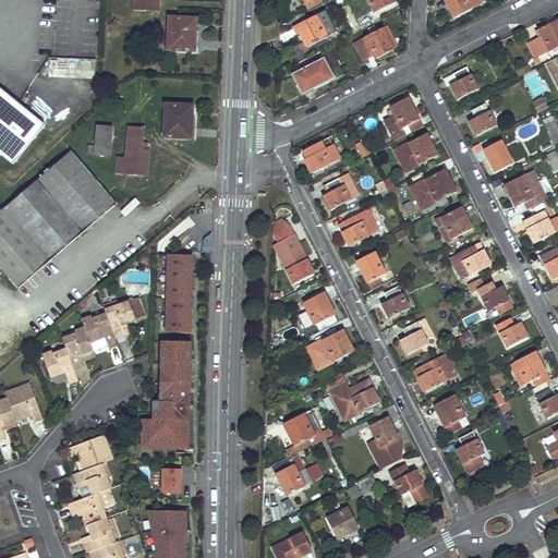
[(0,0),(0,153),(12,164),(45,123),(0,87),(0,0)]
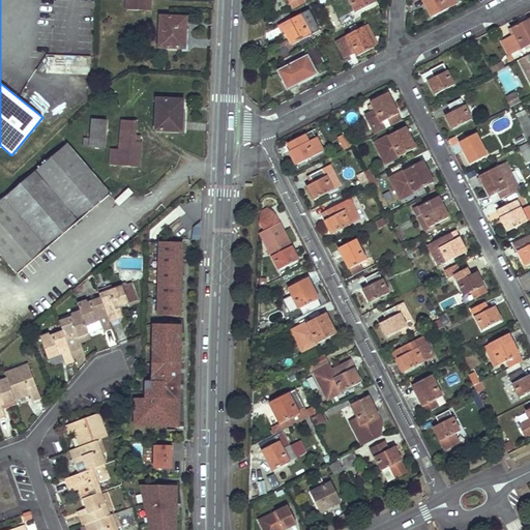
[(150,0),(125,0),(126,8),(150,9),(150,0)]
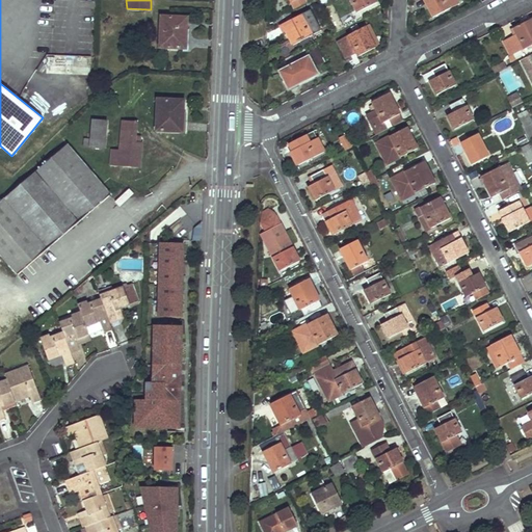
[(377,2),(376,0),(351,0),(358,12),(377,2)]
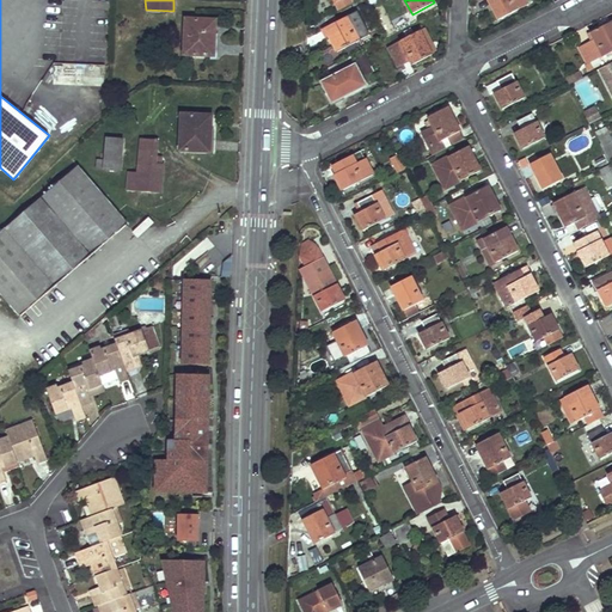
[(527,4),(525,0),(488,0),(499,19),(527,4)]
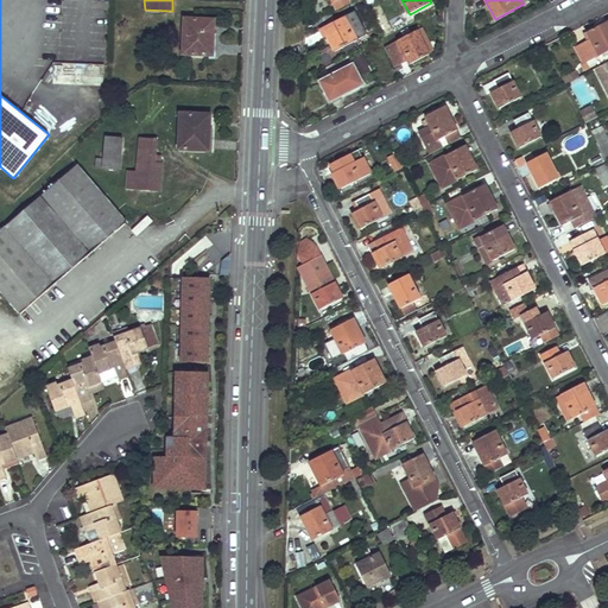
[(335,51),(363,37),(352,13),(321,30),(325,38),(328,37),(335,51)]
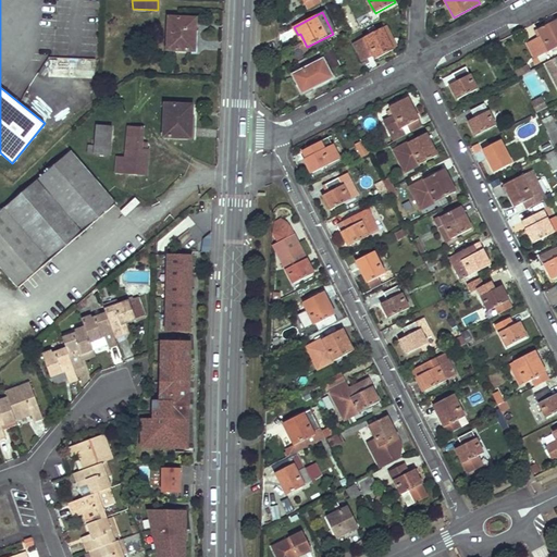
[(196,17),(169,16),(168,48),(195,49),(196,17)]
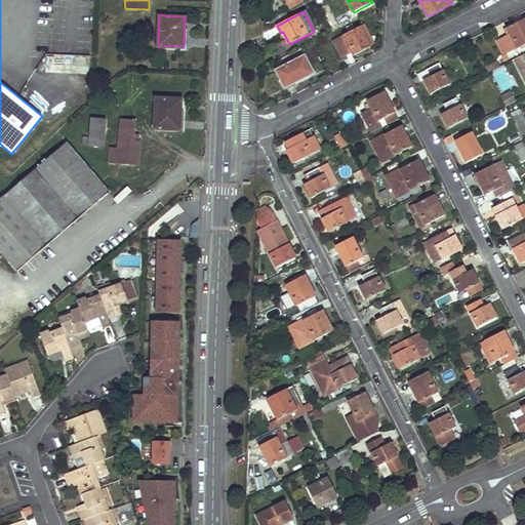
[(524,44),(524,17),(508,28),(511,34),(498,40),(506,52),(517,46),(518,48),(524,44)]
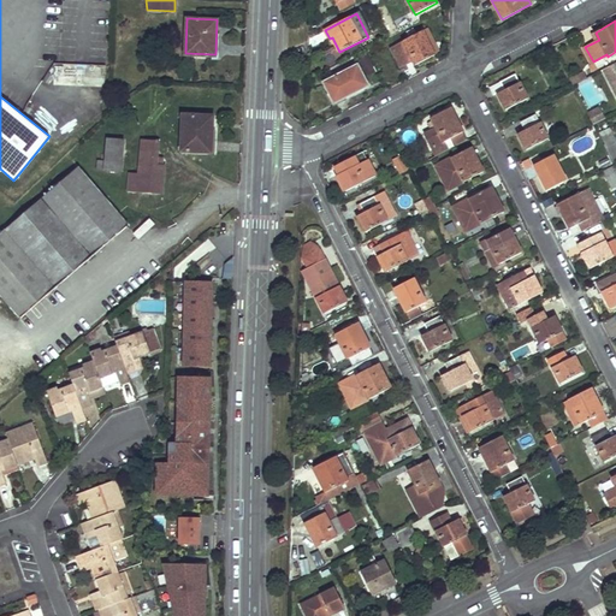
[(416,66),(436,55),(424,31),(391,48),(402,67),(414,60),(416,66)]
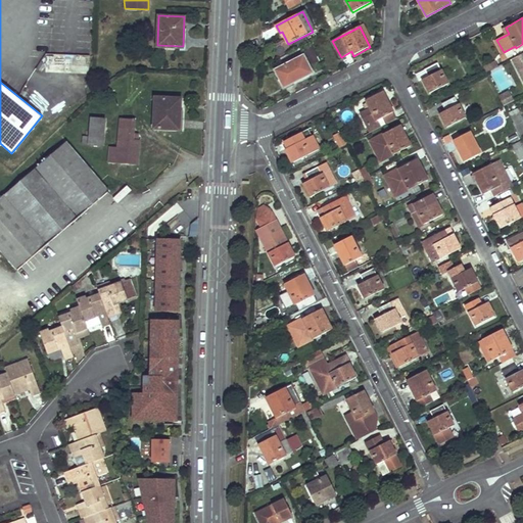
[(276,69),(284,87),(314,73),(304,55),(303,55),(301,50),(291,55),(294,60),(288,63),(285,56),(279,60),(282,66),(276,69)]
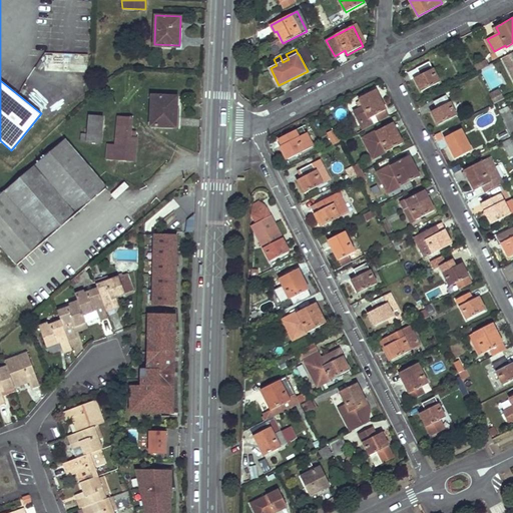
[(45,56),(44,69),(86,72),(87,55),(56,53),(56,57),(45,56)]
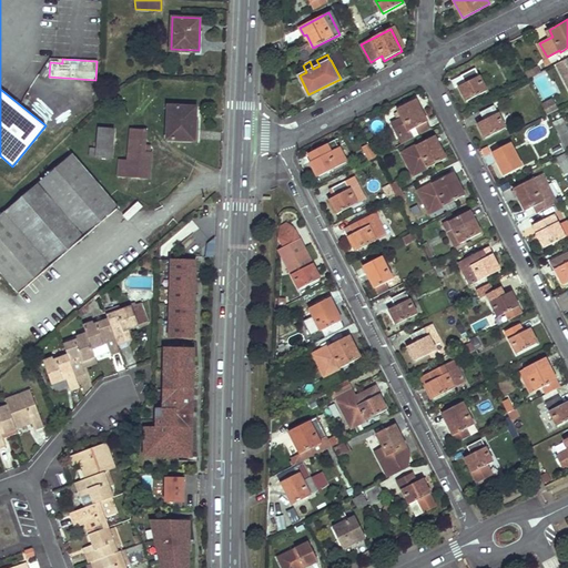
[(466,101),(487,90),(475,68),(460,75),(465,82),(458,85),(466,101)]
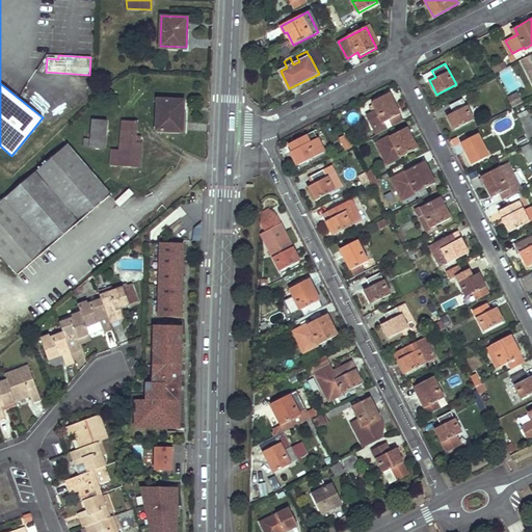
[(435,77),(431,71),(423,76),(426,82),(429,80),(435,77)]
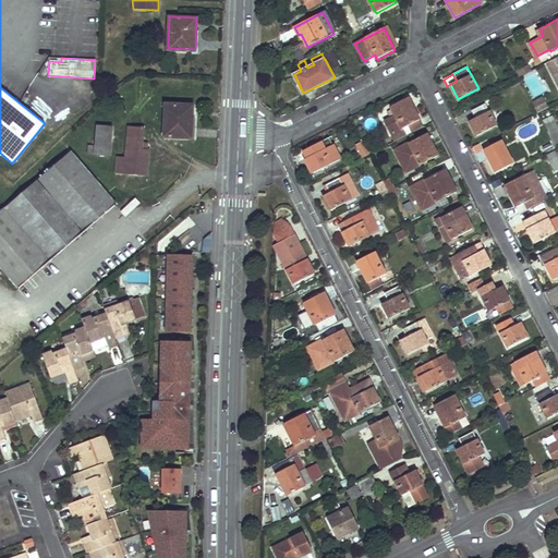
[(544,97),(533,99),(535,110),(547,108),(544,97)]
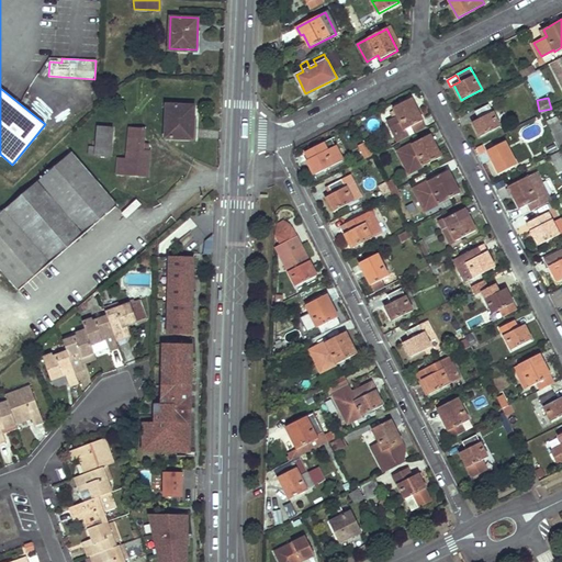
[(397,116),(388,122),(397,142),(412,135),(407,127),(422,120),(412,99),(393,108),(397,116)]
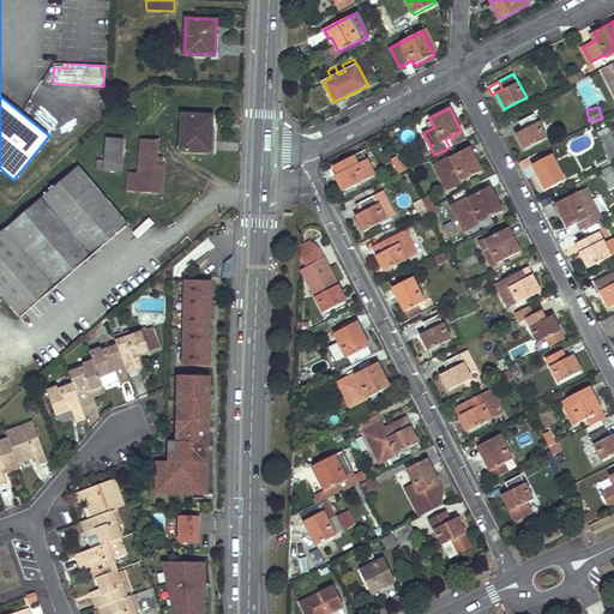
[(181,113),(180,149),(211,150),(212,114),(181,113)]
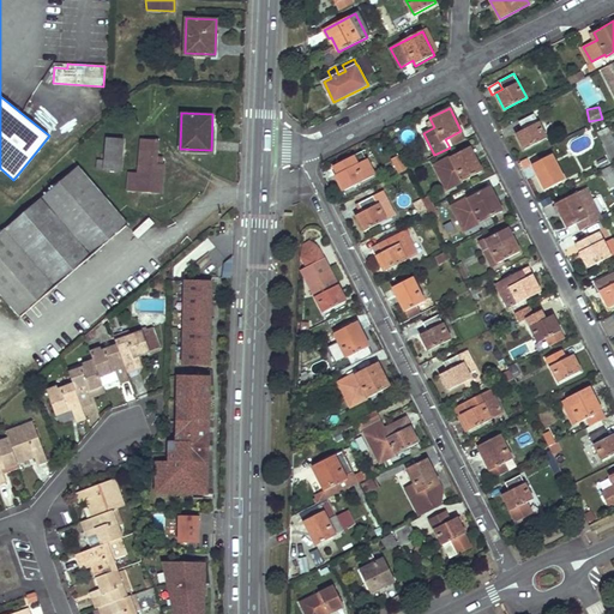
[(525,149),(546,138),(534,114),(519,121),(523,128),(517,132),(525,149)]
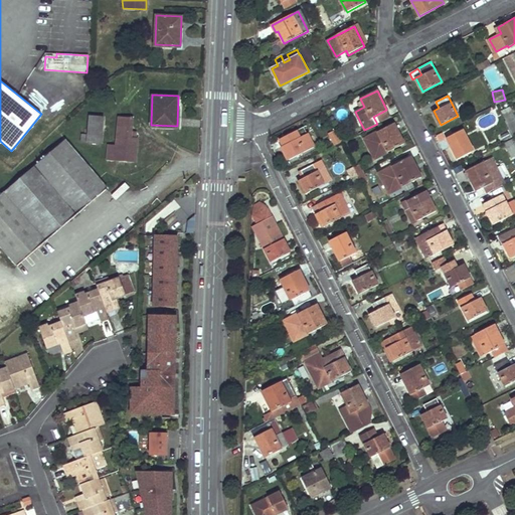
[(377,124),(390,117),(386,110),(373,117),(377,124)]
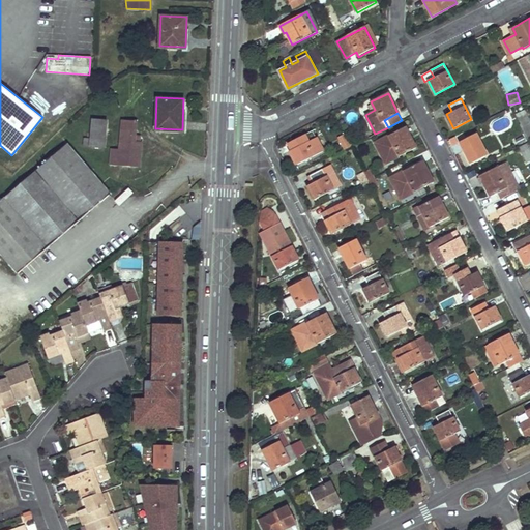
[(527,141),(529,139),(529,120),(526,113),(516,118),(527,141)]
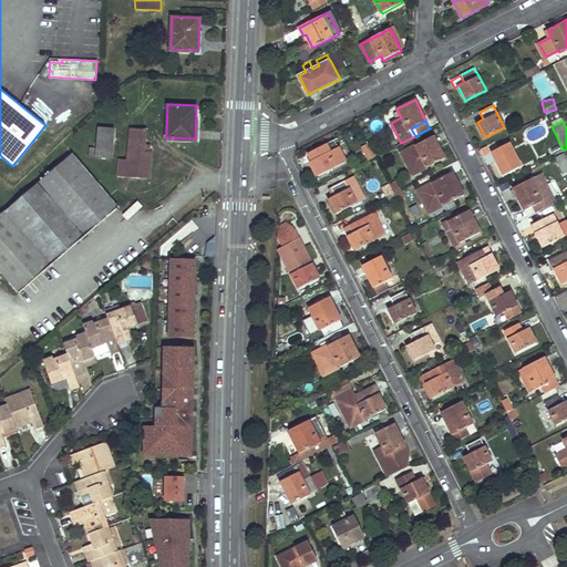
[(145,127),(132,126),(130,158),(120,157),(117,174),(147,177),(151,151),(143,150),(145,127)]
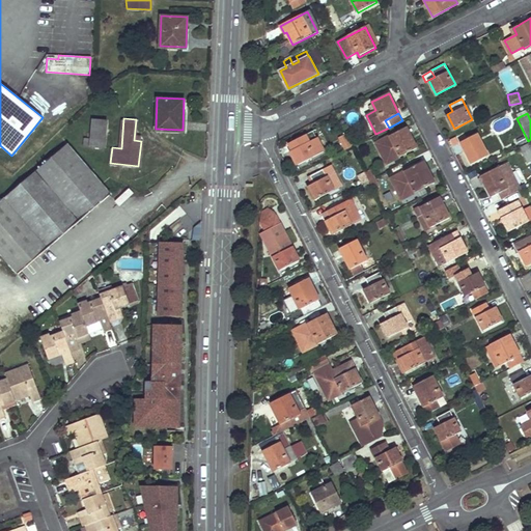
[(105,120),(92,119),(91,138),(85,138),(84,144),(103,146),(105,120)]
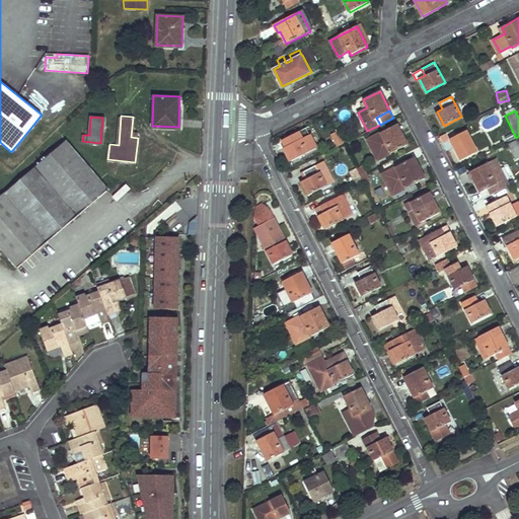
[(408,145),(397,125),(367,140),(377,160),(408,145)]
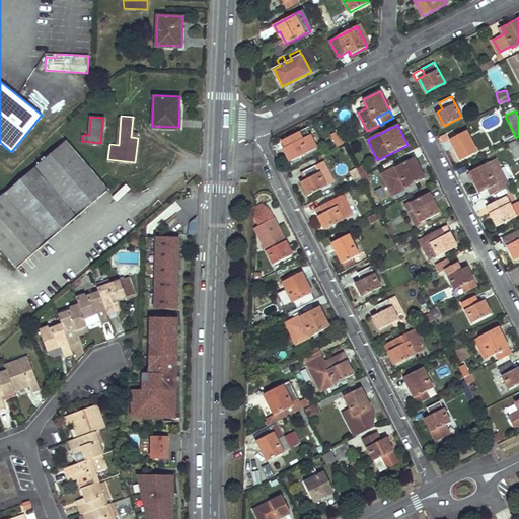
[(290,160),(316,148),(306,128),(286,137),(290,144),(284,147),(290,160)]
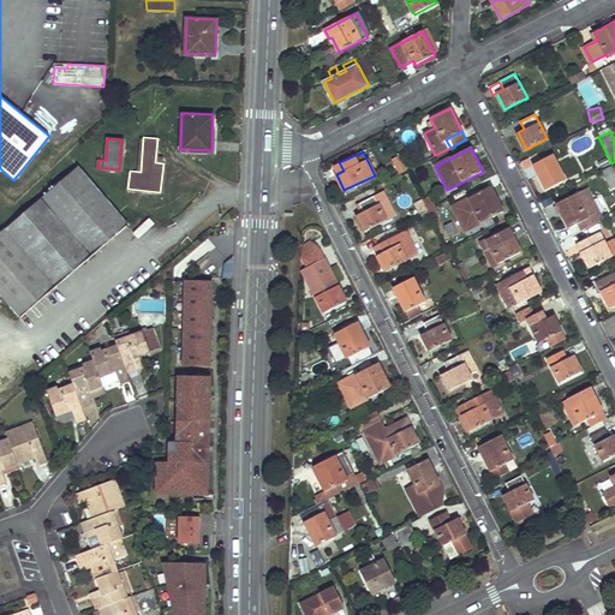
[(399,173),(408,167),(399,153),(389,159),(399,173)]
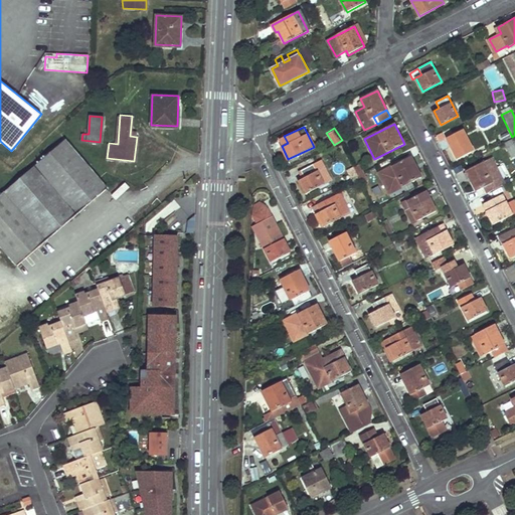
[(473,151),(463,130),(447,138),(457,158),(473,151)]
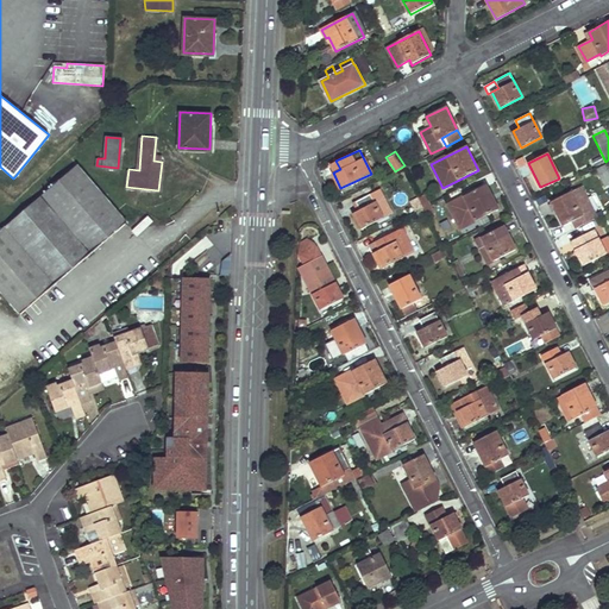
[(76,164),(0,230),(0,288),(20,312),(126,221),(76,164)]
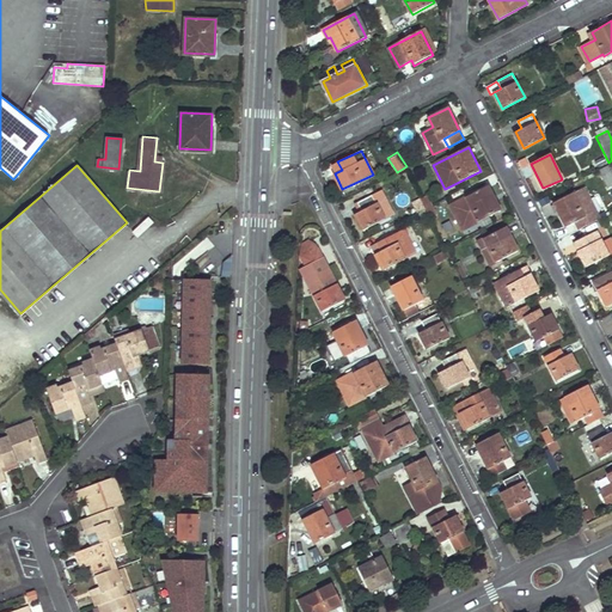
[(611,185),(611,176),(607,167),(600,171),(609,188),(611,185)]
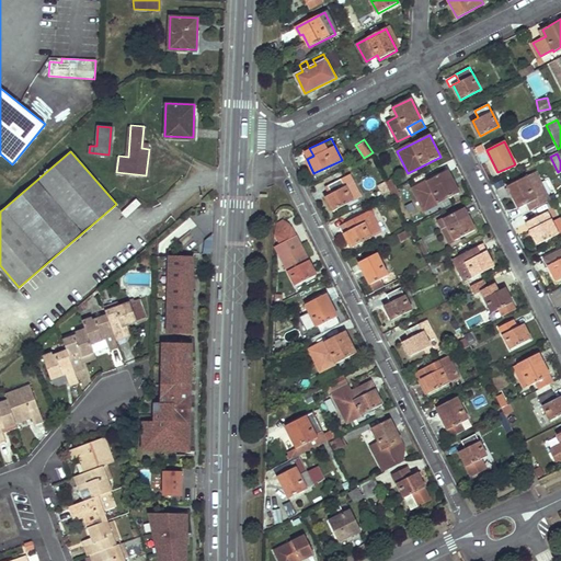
[(424,209),(458,192),(447,170),(421,184),(425,192),(416,195),(424,209)]
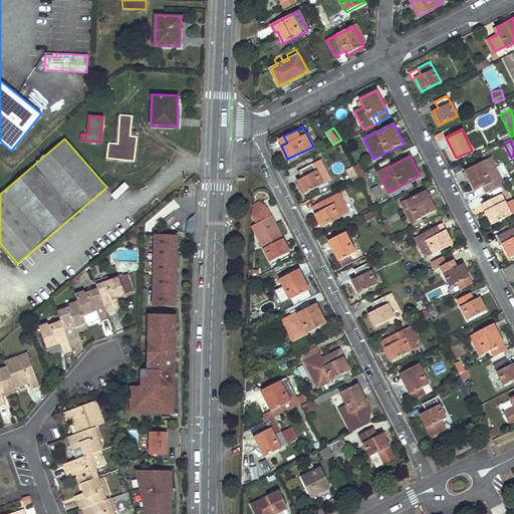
[(304,193),(330,180),(320,160),(300,170),(303,178),(298,180),(304,193)]
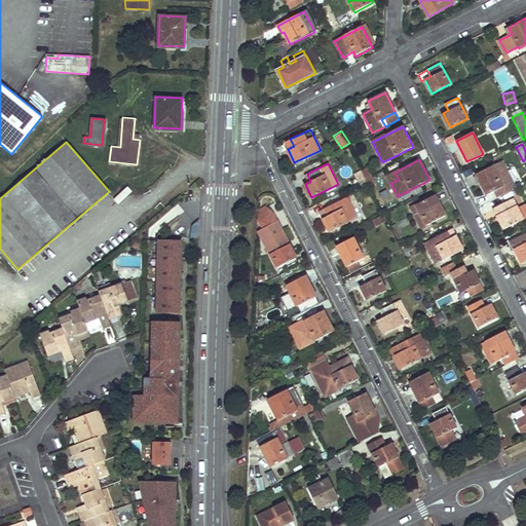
[(503,186),(492,166),(476,175),(487,195),(503,186)]
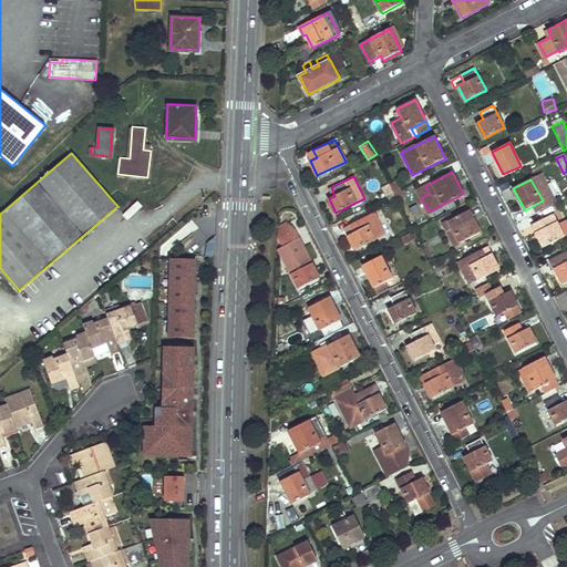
[(388,197),(393,194),(394,193),(389,183),(382,186),(388,197)]
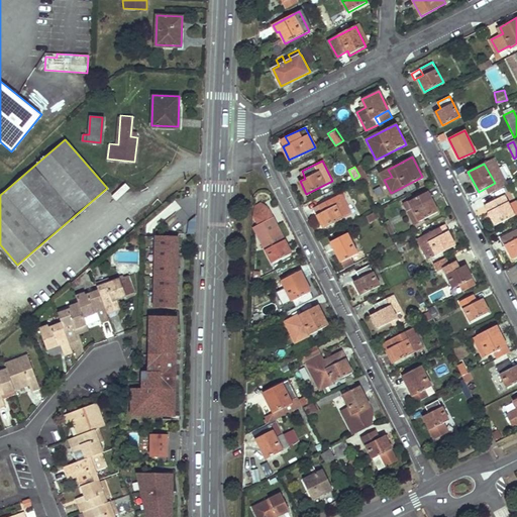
[(392,177),(388,170),(381,173),(384,180),(392,177)]
